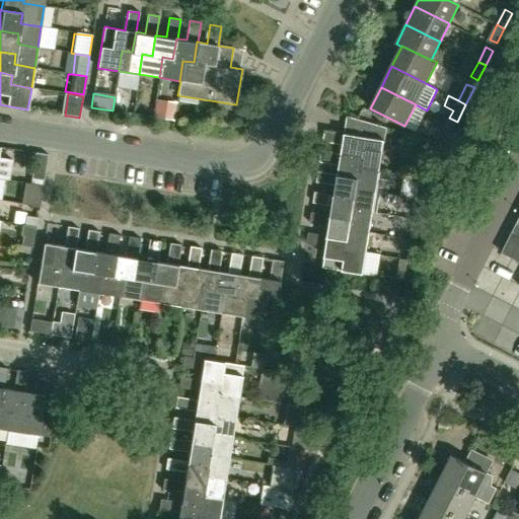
[(173,108),(157,105),(155,118),(171,121),(173,108)]
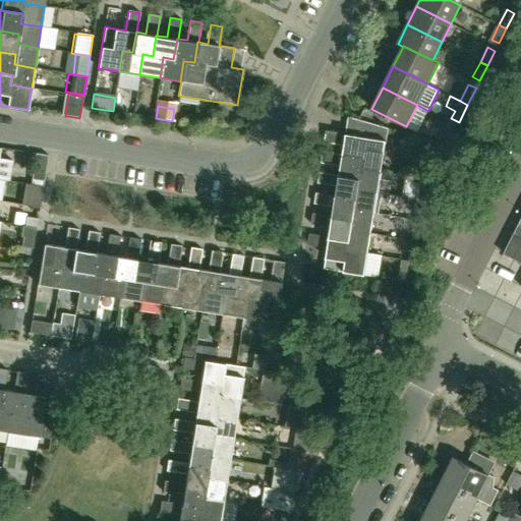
[(382,172),(386,140),(388,128),(348,116),(344,134),(326,131),(325,142),(344,146),(342,155),(342,156),(362,159),(360,169),(382,172)]
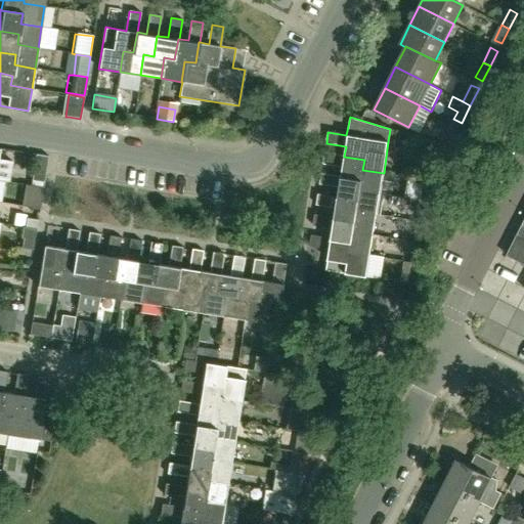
[(457,130),(450,126),(441,143),(448,147),(457,130)]
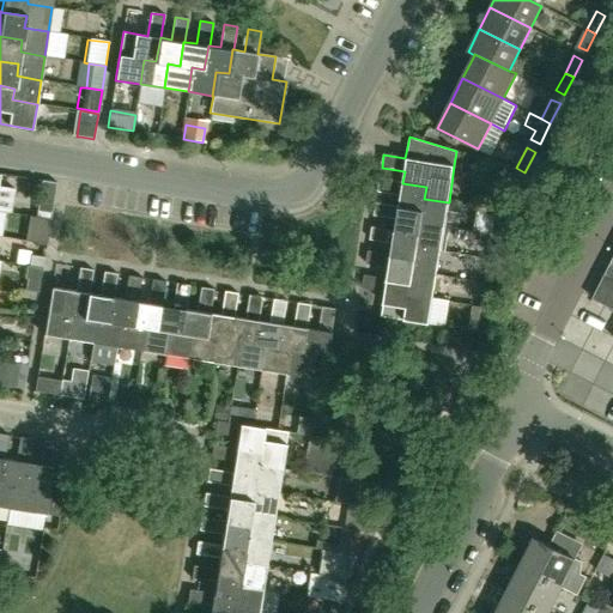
[(519,184),(521,171),(516,170),(507,169),(504,182),(514,183),(519,184)]
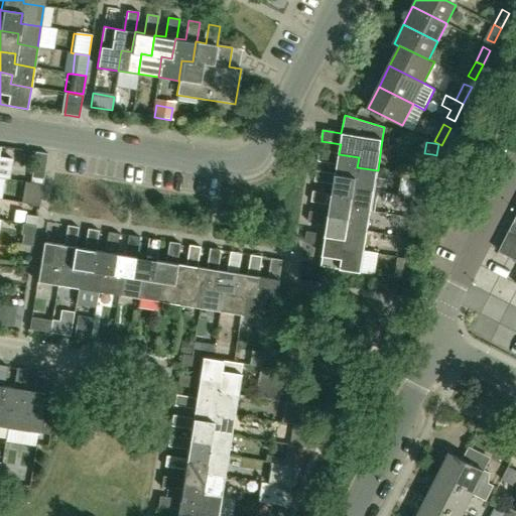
[(375,191),(378,170),(357,167),(359,157),(339,154),(339,153),(319,150),(317,161),(338,164),(337,173),(336,174),(356,177),(354,187),(375,191)]
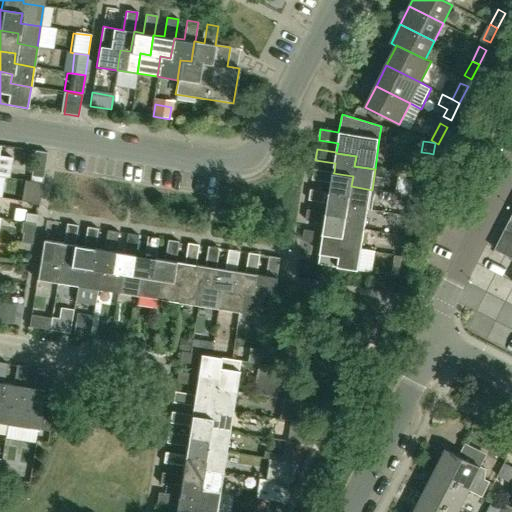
[(47,152),(35,151),(31,176),(43,178),(47,152)]
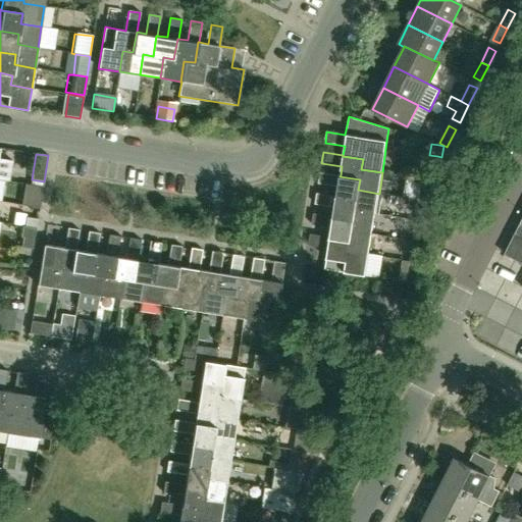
[(375,214),(379,194),(358,190),(360,179),(340,176),(341,175),(320,172),(318,184),(338,187),(336,196),(336,197),(356,200),(355,210),(375,214)]
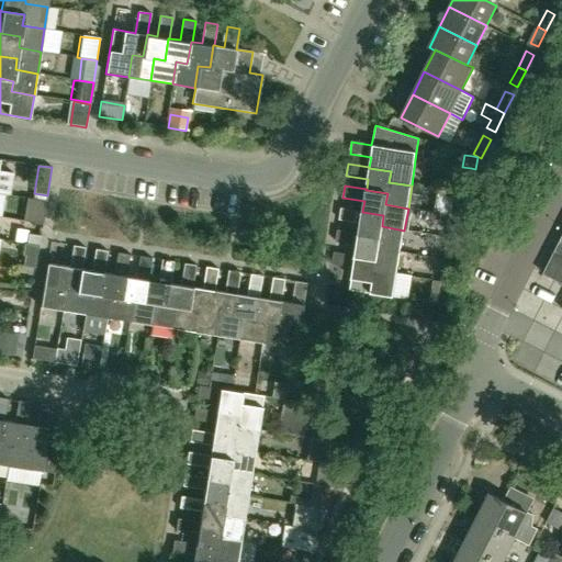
[(43,223),(46,201),(27,198),(24,220),(43,223)]
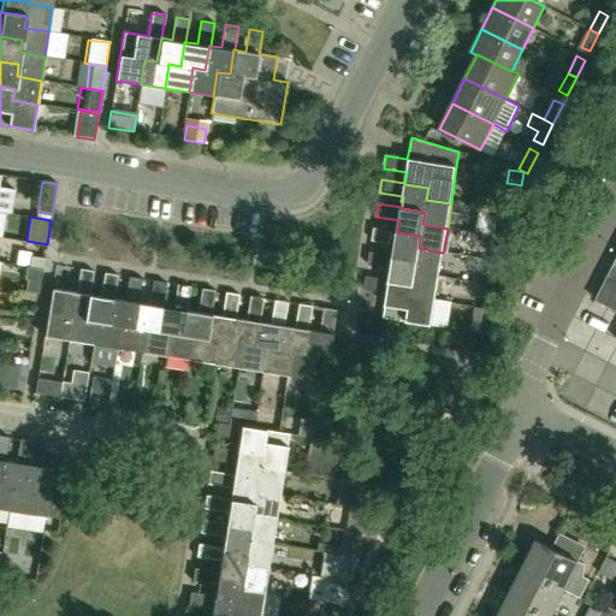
[(439,277),(443,253),(419,248),(420,236),(397,232),(397,231),(374,227),(372,241),(395,244),(394,256),(416,260),(415,273),(439,277)]
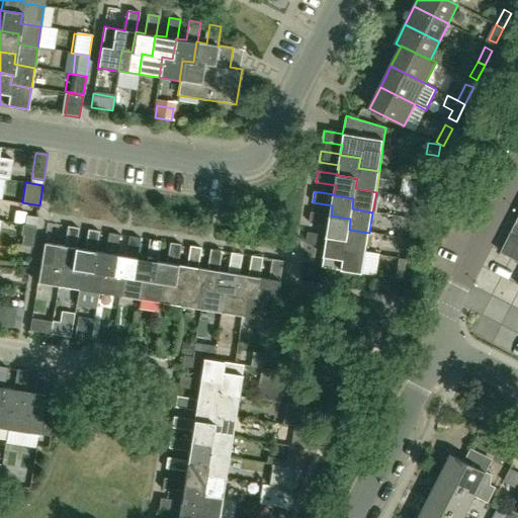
[(16,211),(14,223),(25,225),(26,216),(27,212),(16,211)]
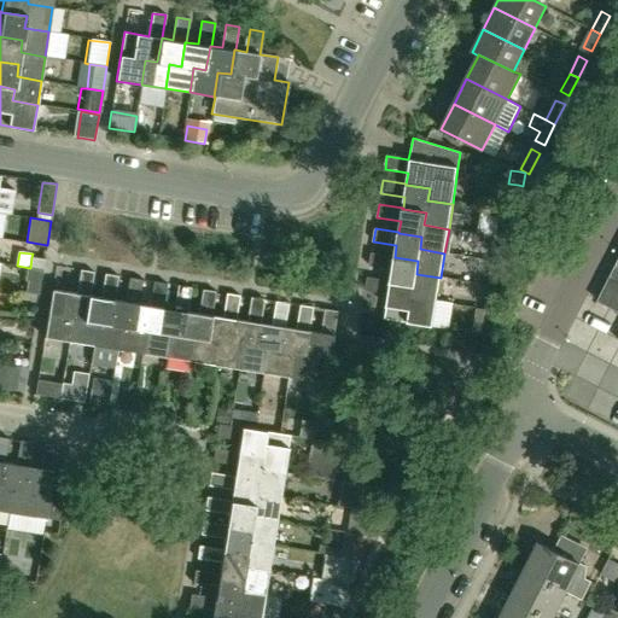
[(437,302),(441,278),(417,274),(418,261),(395,257),(372,254),(369,267),(392,270),(391,281),(391,283),(414,286),(413,298),(437,302)]
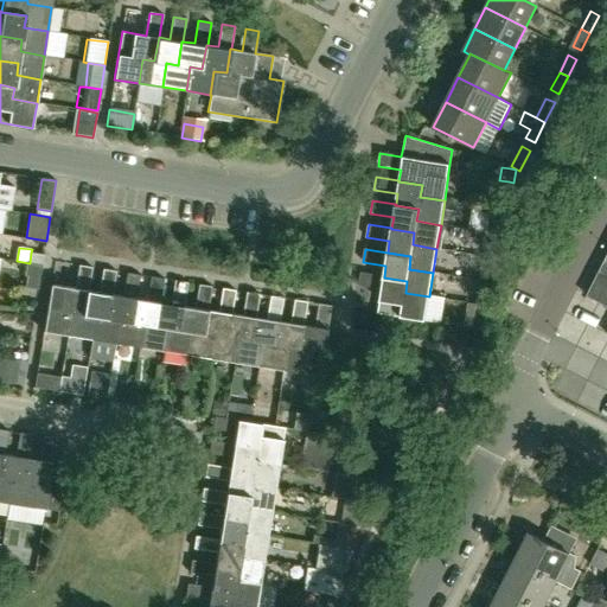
[(30,263),(42,264),(43,260),(44,255),(31,253),(30,263)]
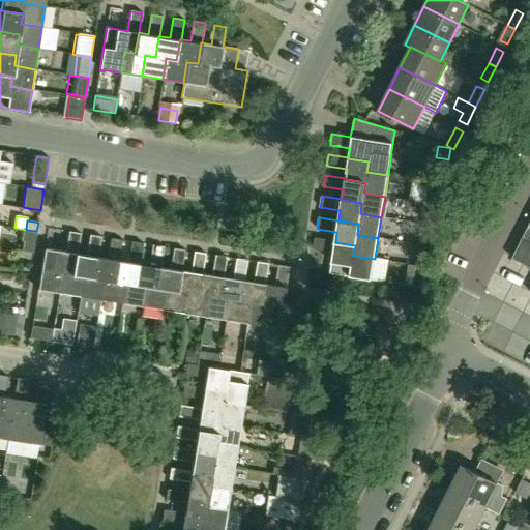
[(33,253),(36,231),(26,230),(23,230),(21,240),(24,241),(23,251),(33,253)]
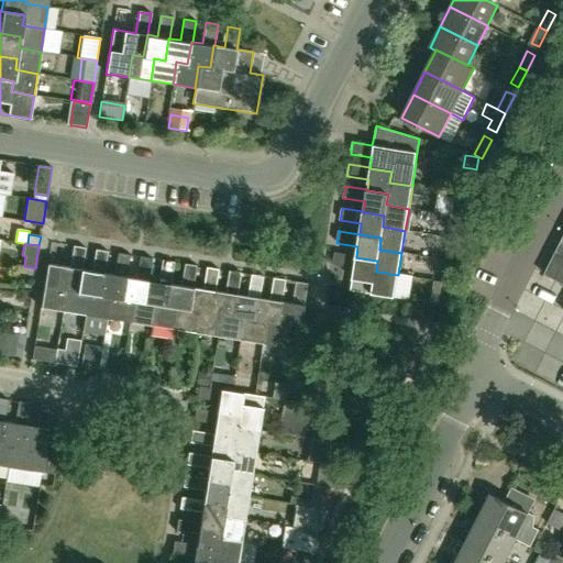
[(81,268),(83,268),(86,247),(74,246),(70,267),(47,263),(40,307),(63,311),(67,289),(77,290),(81,268)]
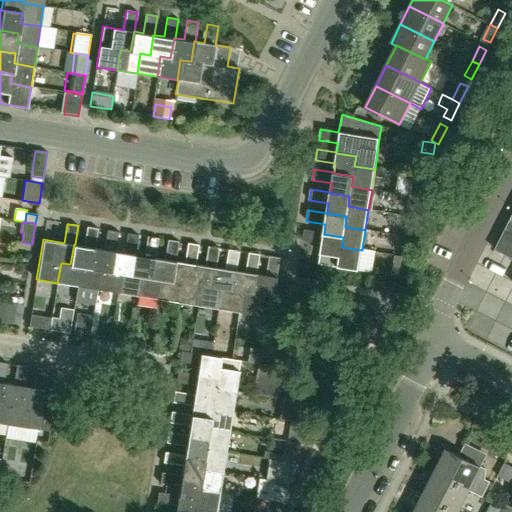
[(94,247),(94,248),(97,228),(87,227),(83,246),(75,244),(74,244),(70,264),(61,263),(57,283),(77,286),(81,266),(90,267),(94,247)]
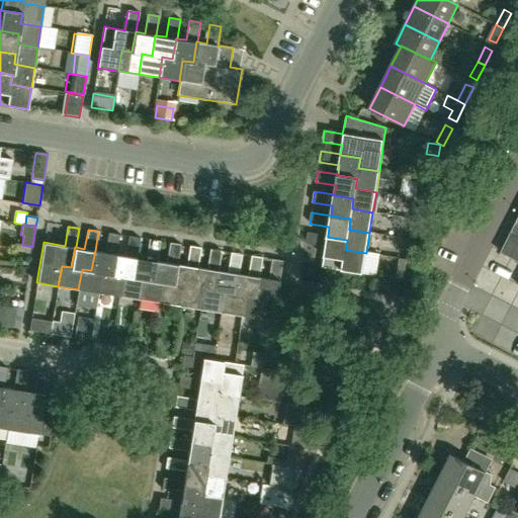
[(115,254),(116,254),(119,235),(107,233),(104,252),(95,251),(95,250),(91,270),(82,269),(78,289),(99,292),(102,272),(112,274),(115,254)]
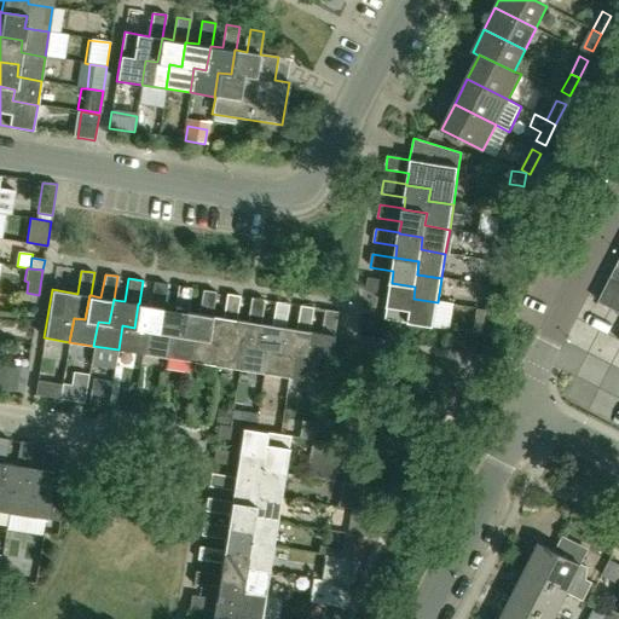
[(434,328),(438,302),(414,299),(415,287),(392,283),(392,282),(368,278),(366,291),(389,295),(386,319),(434,328)]
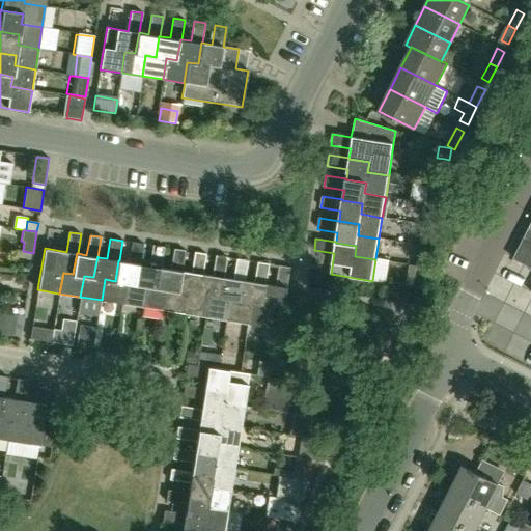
[(530,242),(523,239),(512,258),(530,268),(530,242)]
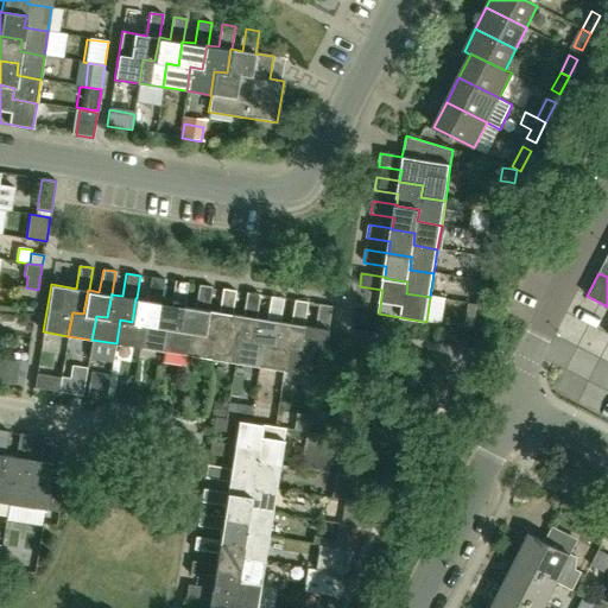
[(159,302),(160,302),(164,279),(151,277),(147,299),(137,298),(135,298),(132,322),(120,320),(116,343),(140,347),(144,323),(156,325),(159,302)]
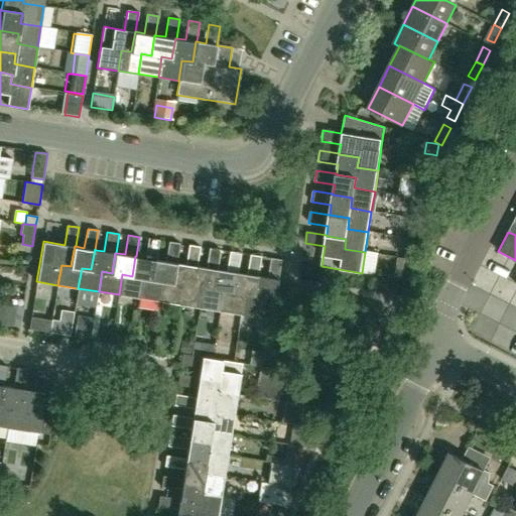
[(155,259),(156,259),(159,240),(148,238),(145,258),(136,256),(135,256),(132,276),(122,274),(119,294),(139,297),(142,277),(152,279),(155,259)]
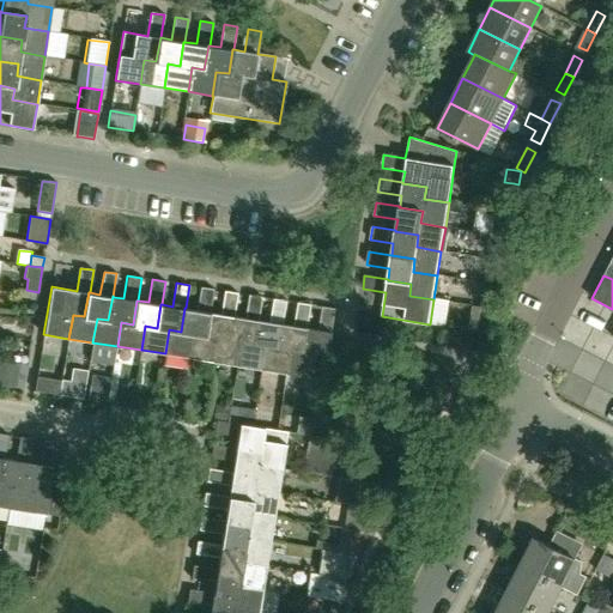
[(208,311),(210,313),(213,289),(200,287),(196,310),(186,308),(184,308),(181,332),(169,329),(165,353),(189,358),(193,334),(205,335),(208,311)]
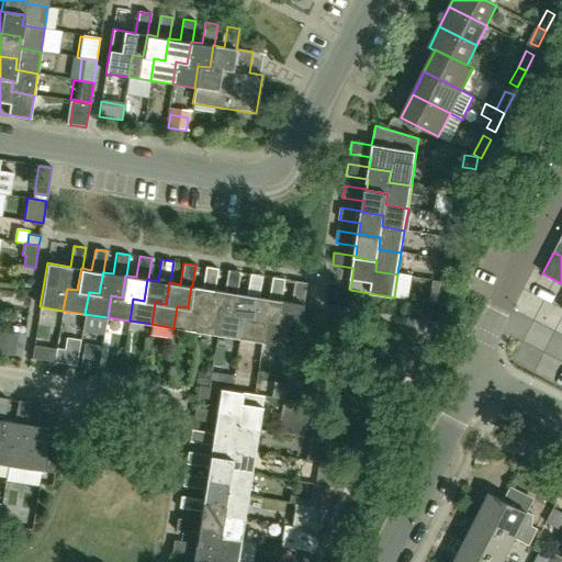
[(213,290),(214,290),(217,268),(205,267),(202,288),(192,287),(191,285),(188,307),(177,306),(173,328),(195,332),(199,310),(210,312),(213,290)]
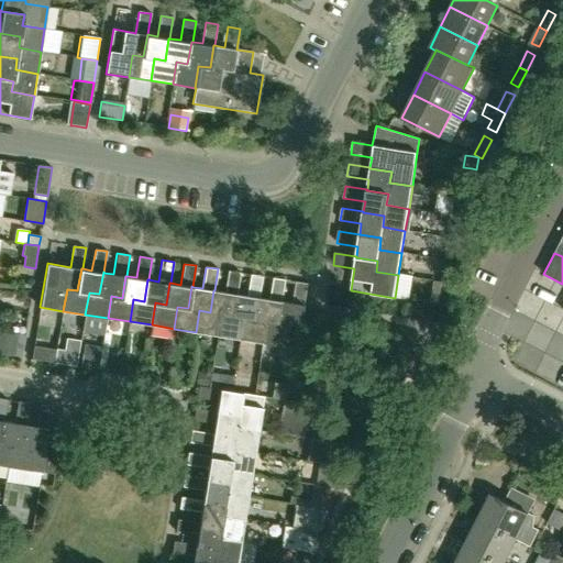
[(235,294),(236,294),(240,273),(228,271),(224,291),(214,290),(213,290),(210,312),(199,310),(196,332),(218,335),(221,313),(232,316),(235,294)]
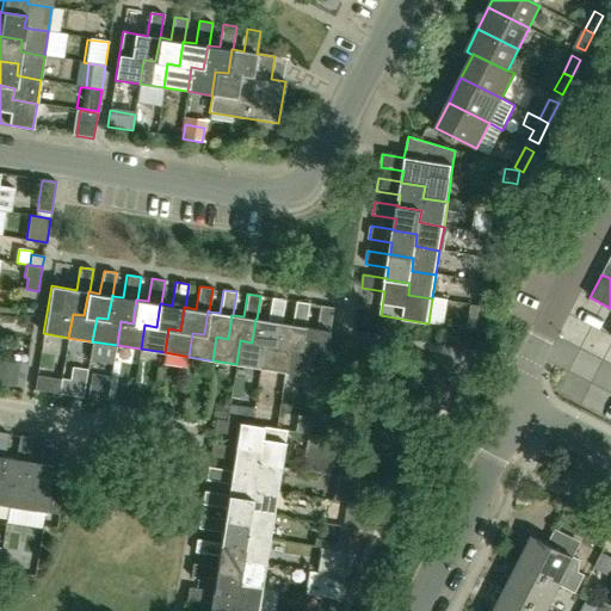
[(279,322),(281,322),(284,300),(271,297),(267,320),(257,319),(255,319),(252,343),(240,340),(236,364),(260,368),(264,344),(276,346),(279,322)]
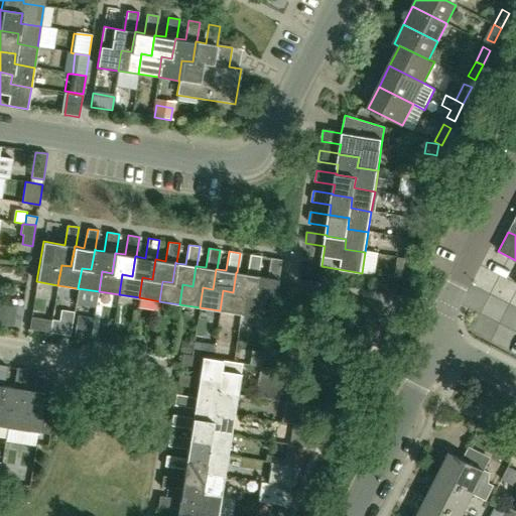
[(257,275),(258,275),(261,256),(250,254),(247,274),(237,272),(236,272),(233,292),(223,290),(220,310),(241,314),(244,294),(254,295),(257,275)]
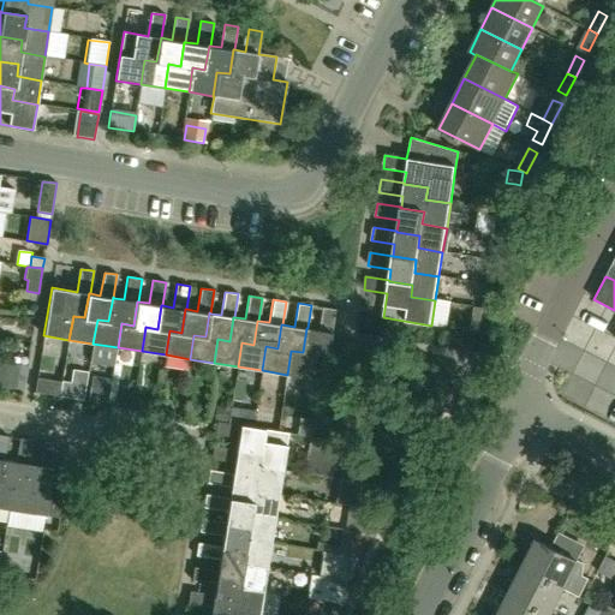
[(335,309),(326,308),(322,308),(318,330),(308,328),(306,328),(303,352),(291,351),(287,375),(324,381),(330,341),(335,309)]
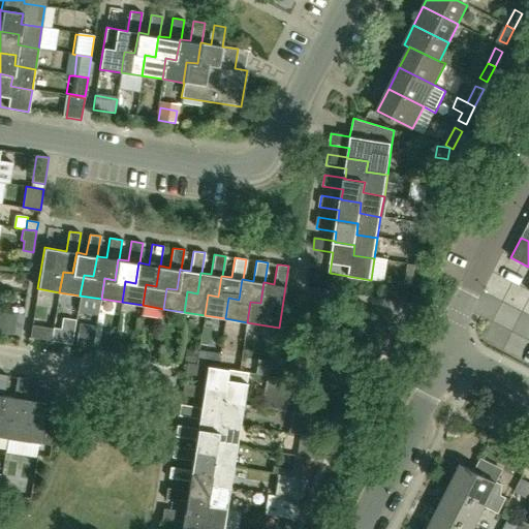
[(23,314),(8,312),(5,334),(20,336),(23,314)]
